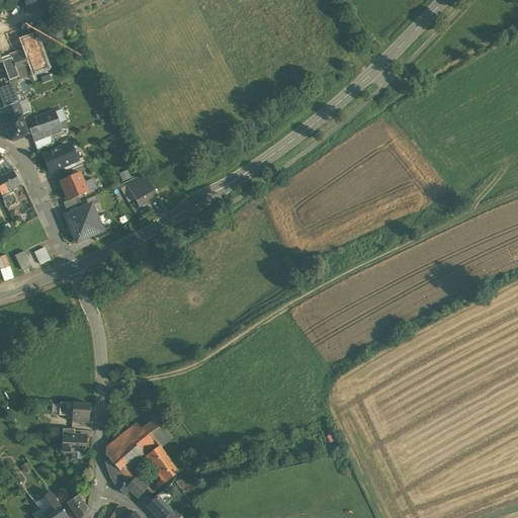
[(57,25),(50,28),(50,35),(56,39),(62,36),(63,31),(62,29),(60,27),(57,25)]
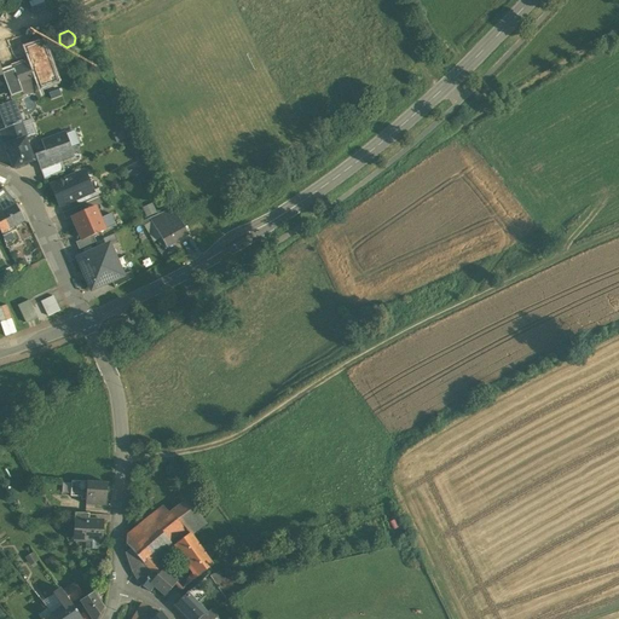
[(96,32),(90,35),(94,45),(100,41),(96,32)]
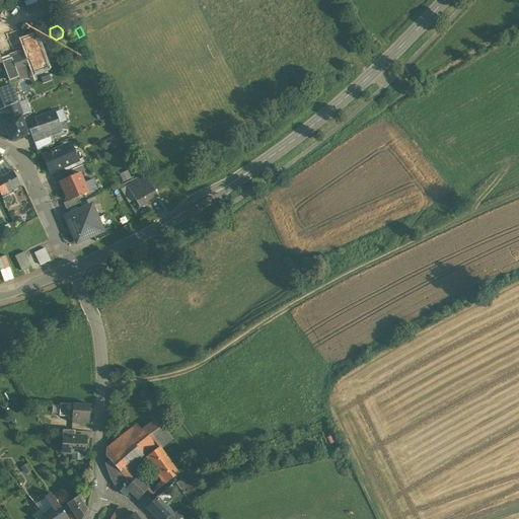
[(11,59),(1,62),(1,63),(5,71),(7,77),(8,82),(18,78),(19,80),(34,75),(48,69),(35,35),(21,41),(25,52),(10,58),(11,59)]
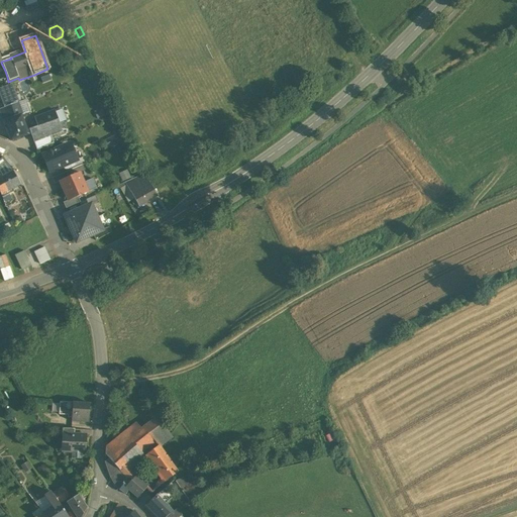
[(8,82),(7,77),(0,79),(0,88),(9,85),(10,85),(8,82)]
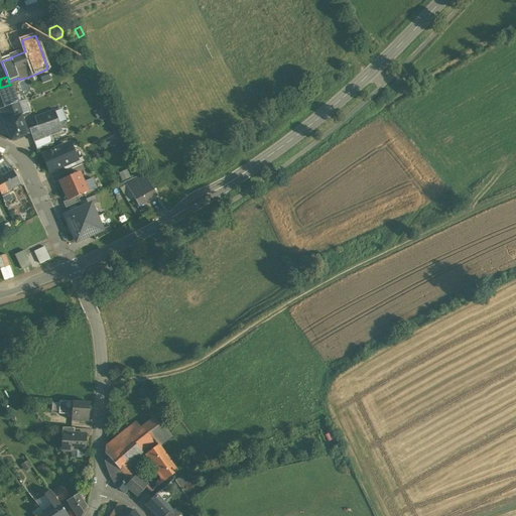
[(9,85),(0,88),(0,96),(4,108),(16,103),(9,85)]
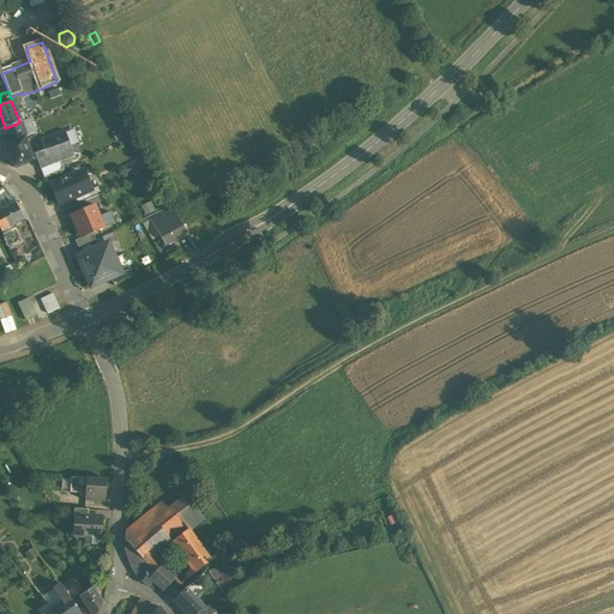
[(5,128),(0,130),(0,133),(12,168),(32,160),(24,137),(34,133),(29,120),(19,124),(19,122),(5,128)]
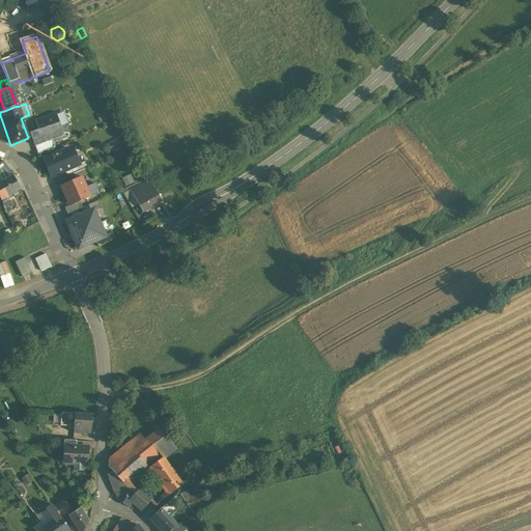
[(37,120),(40,130),(30,134),(38,155),(55,147),(52,140),(63,136),(56,113),(37,120)]
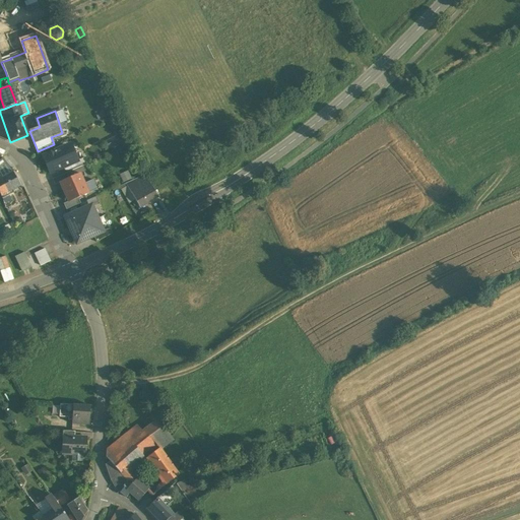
[(65,146),(54,151),(47,154),(43,156),(46,164),(50,174),(63,168),(75,163),(75,161),(75,160),(76,157),(75,154),(71,153),(68,154),(65,146)]
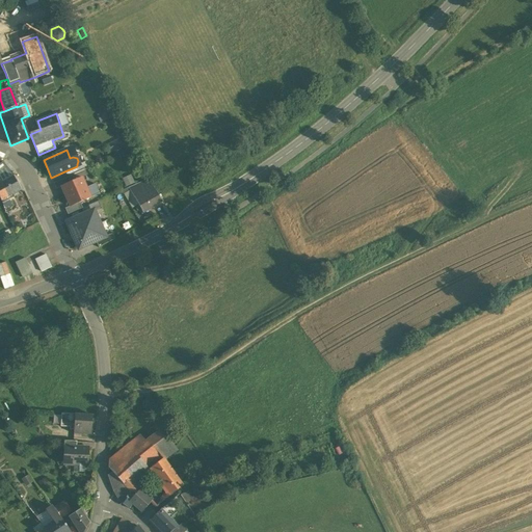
[(77,166),(64,171),(68,178),(69,177),(84,169),(82,163),(77,165),(77,166)]
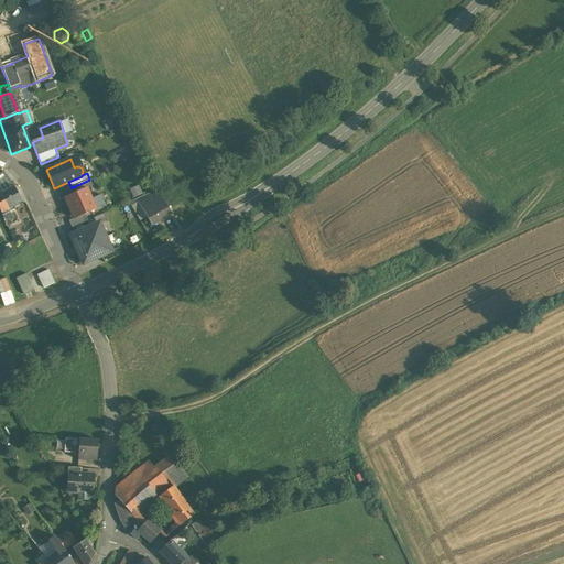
[(140,185),(131,188),(134,197),(143,193),(140,185)]
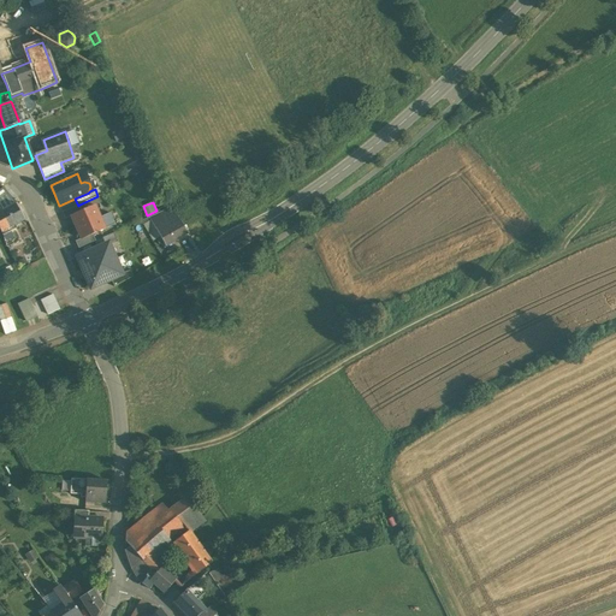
[(0,230),(1,234),(25,221),(15,203),(0,211),(0,230)]
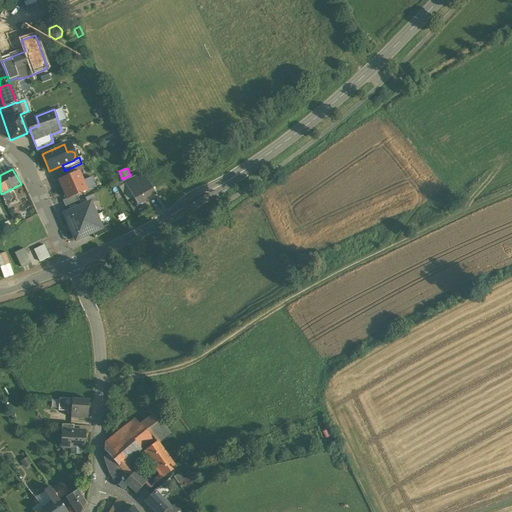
[(65,171),(52,177),(54,182),(59,180),(68,176),(66,170),(65,171)]
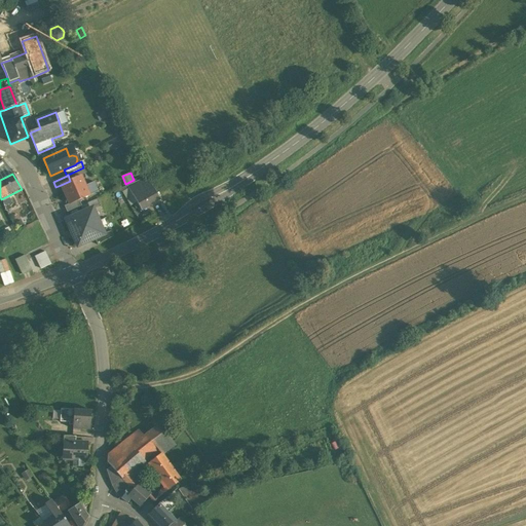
[(70,181),(61,185),(63,191),(64,190),(66,194),(85,186),(81,176),(70,181)]
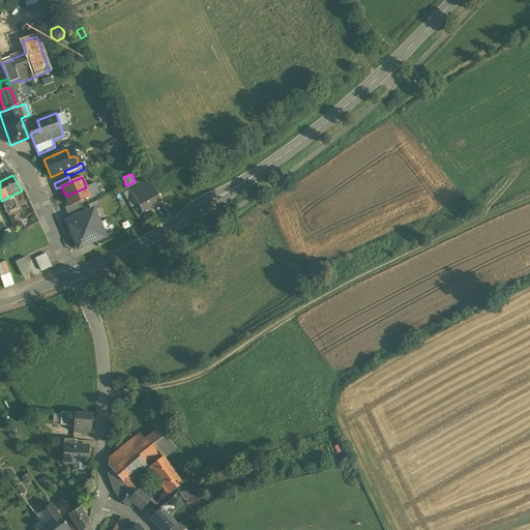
[(148,179),(127,187),(130,192),(138,204),(135,206),(138,210),(141,209),(143,213),(160,200),(148,179)]
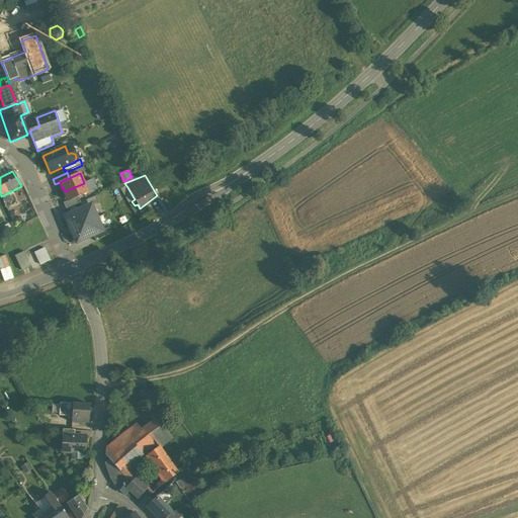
[(84,183),(88,193),(96,189),(92,179),(84,183)]
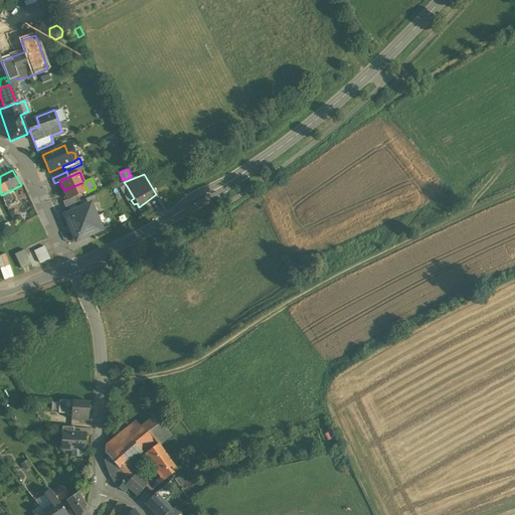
[(83,182),(64,190),(66,194),(65,195),(67,200),(77,196),(88,192),(83,182)]
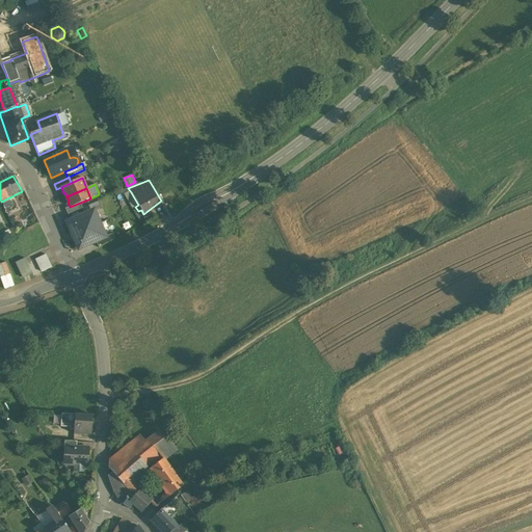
[(175,193),(166,198),(169,204),(178,197),(175,193)]
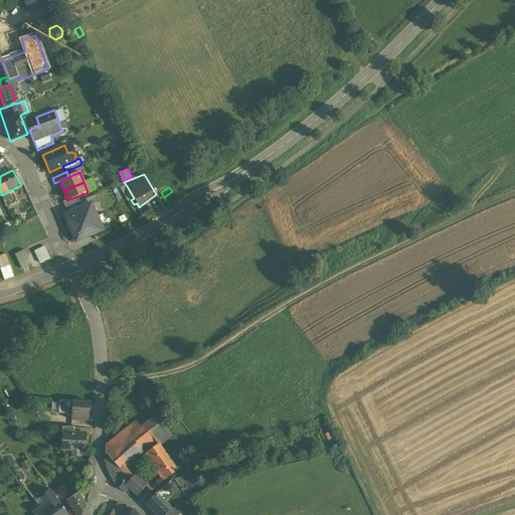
[(78,203),(81,208),(91,204),(98,201),(96,195),(78,203)]
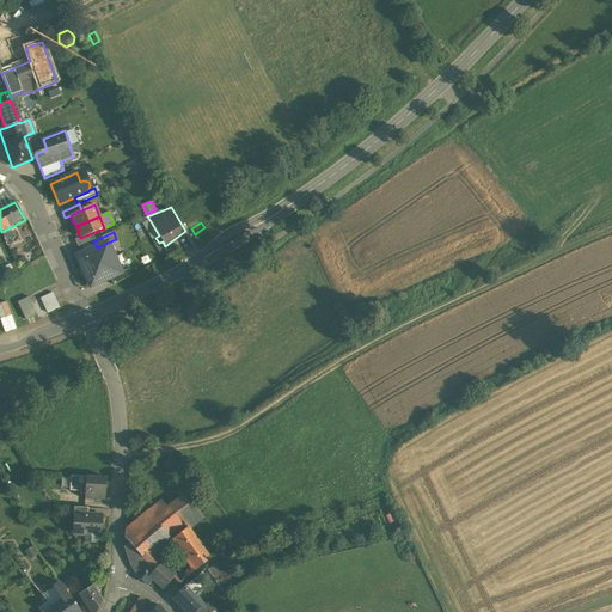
[(92,233),(80,238),(74,240),(78,248),(95,240),(92,233)]
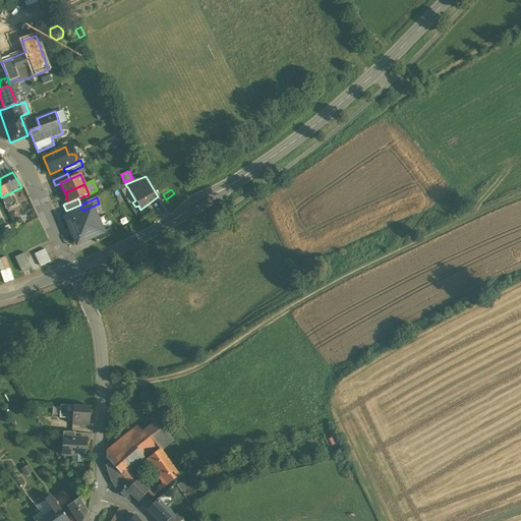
[(72,227),(74,230),(98,220),(92,207),(82,211),(65,219),(70,228),(72,227)]
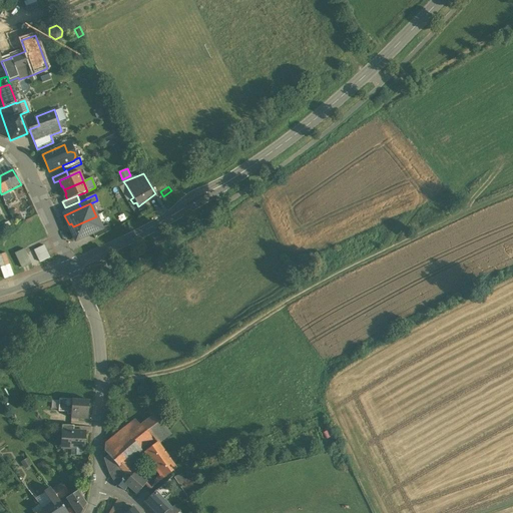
[(96,216),(73,226),(74,229),(71,230),(76,240),(93,232),(101,228),(96,216)]
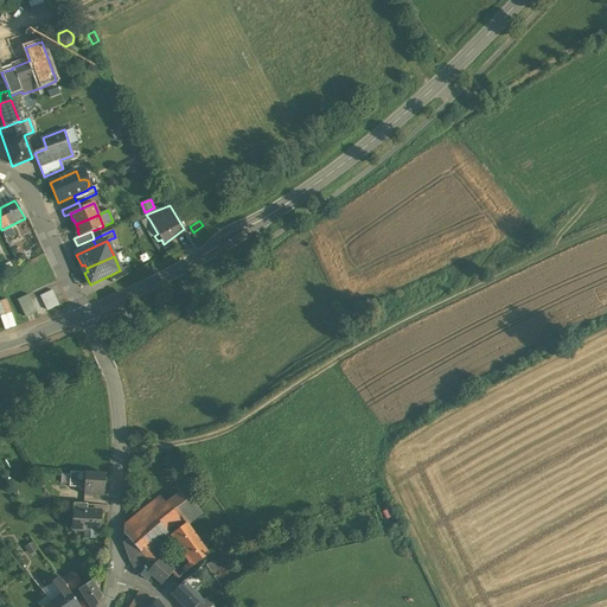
[(128,267),(120,270),(110,275),(113,283),(132,274),(128,267)]
